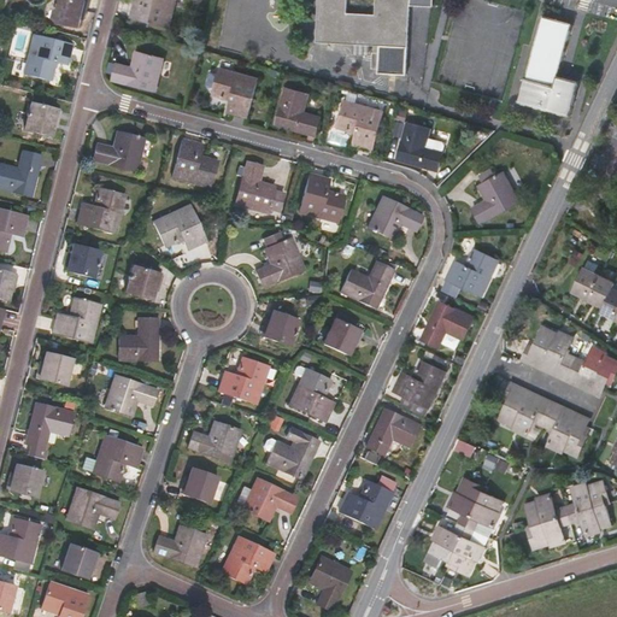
[(81,27),(87,0),(58,0),(54,19),(81,27)]
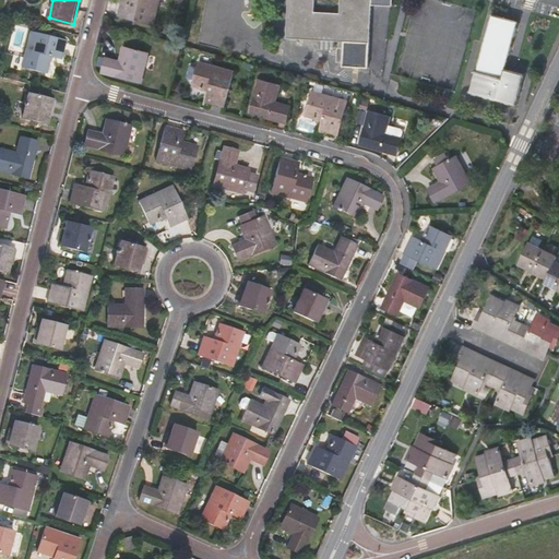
[(121,0),(118,16),(154,25),(159,0),(121,0)]
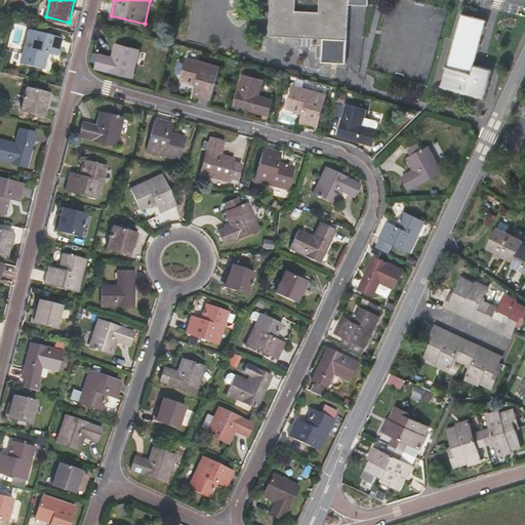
[(300,43),(314,43),(314,38),(322,38),(321,63),(346,64),(349,4),(370,5),(370,0),(271,0),(270,36),(300,37),(300,43)]
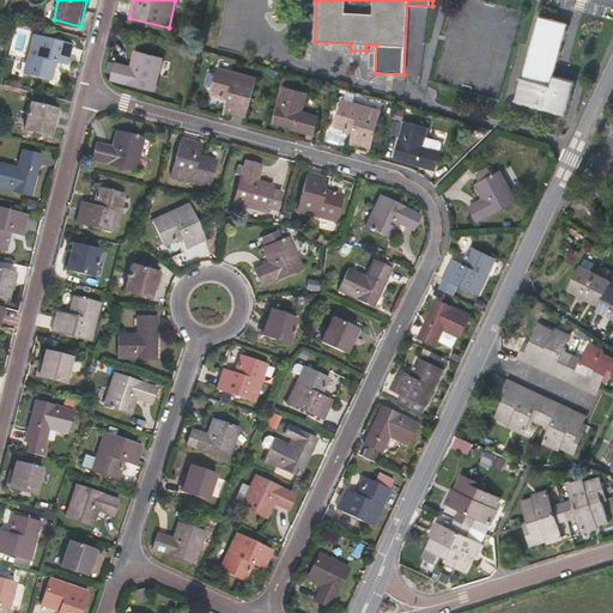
[(569,23),(540,16),(516,102),(565,115),(576,82),(556,76),(554,76),(569,23)]
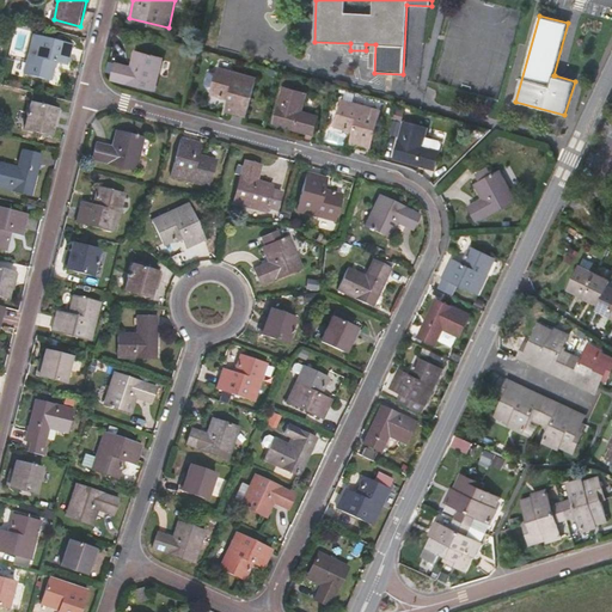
[(73,44),(34,34),(24,74),(50,81),(55,62),(67,65),(73,44)]
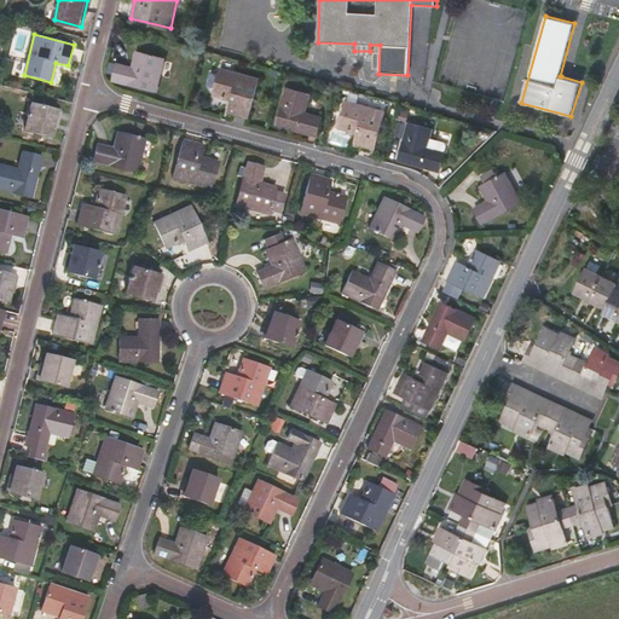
[(166,59),(138,52),(134,67),(119,63),(117,69),(114,80),(157,91),(166,59)]
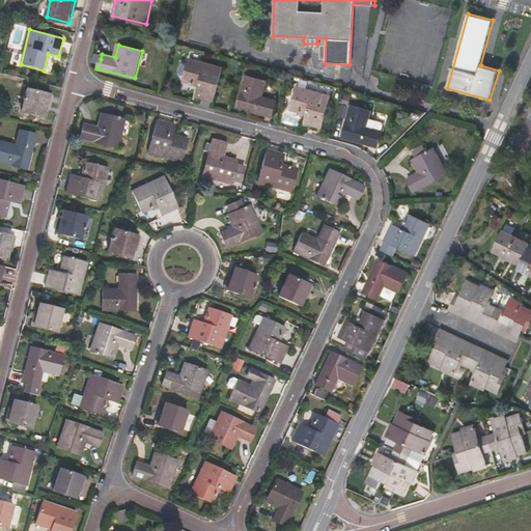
[(223,68),(190,59),(189,62),(183,60),(179,72),(180,75),(185,76),(184,82),(199,86),(196,96),(215,102),(223,68)]
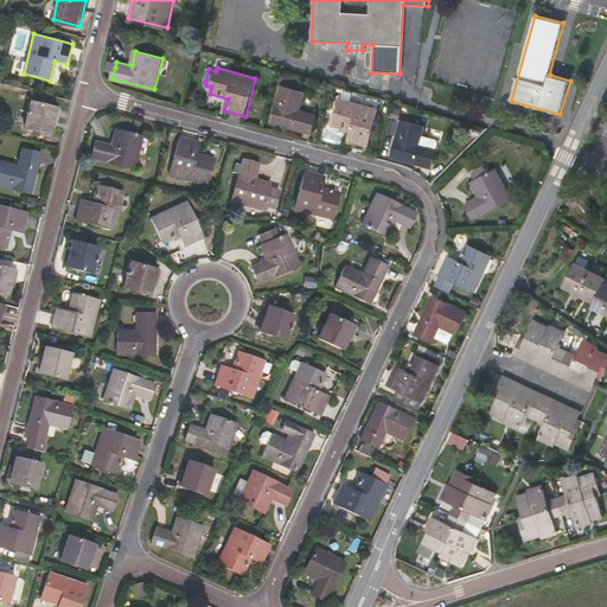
[(306,94),(282,87),(272,125),(312,135),(317,115),(301,112),(306,94)]
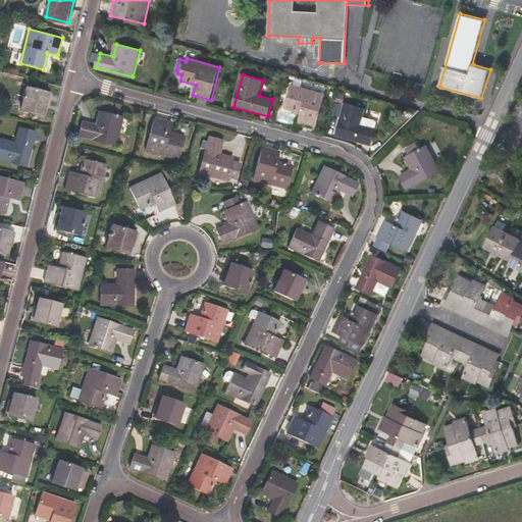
[(324,101),(326,95),(293,86),(286,108),(286,110),(293,111),(294,110),(302,112),(300,123),(317,127),(324,101)]
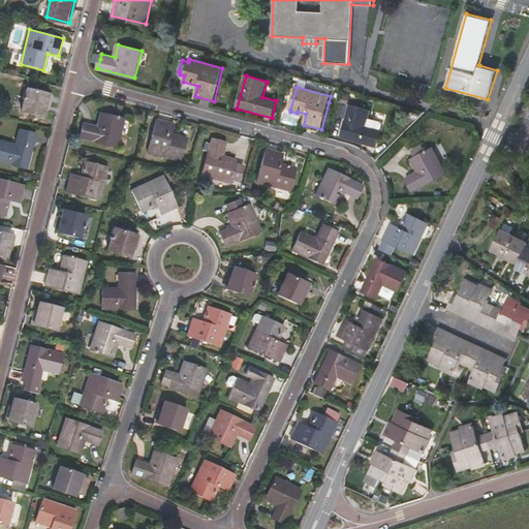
[(50,95),(27,90),(22,112),(44,117),(50,95)]
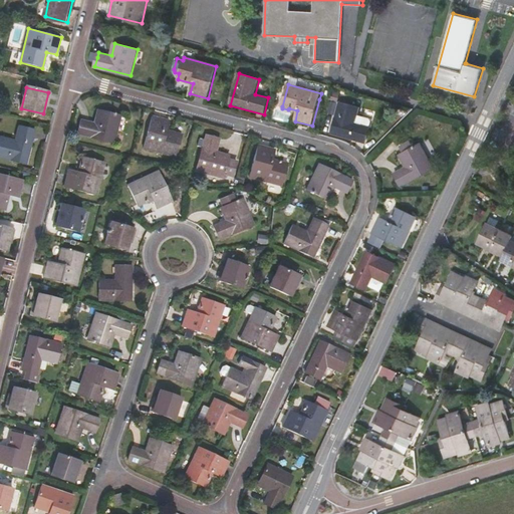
[(360,108),(340,102),(332,135),(365,144),(369,127),(356,123),(360,108)]
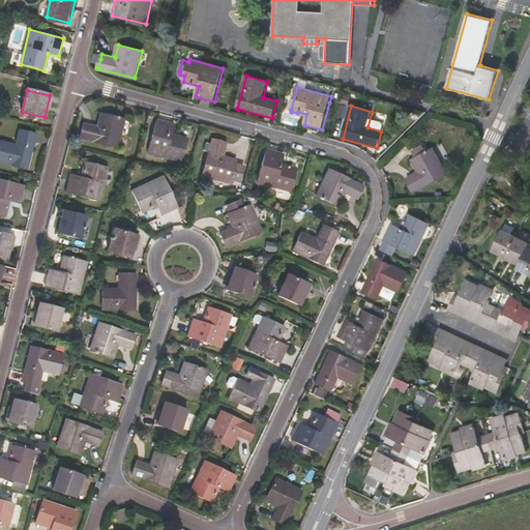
[(124,120),(101,115),(97,126),(85,123),(81,138),(117,148),(124,120)]
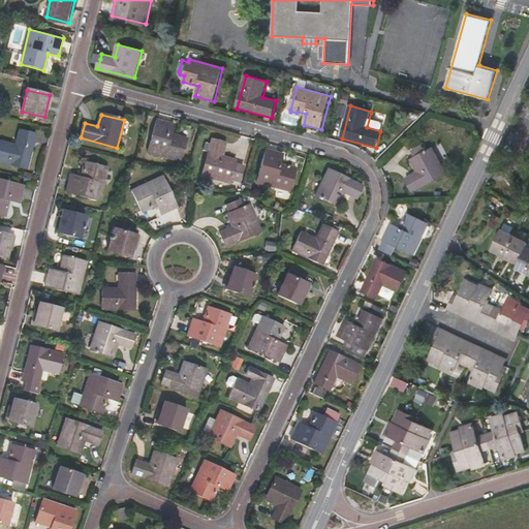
[(175,124),(157,119),(148,153),(181,162),(187,139),(172,134),(175,124)]
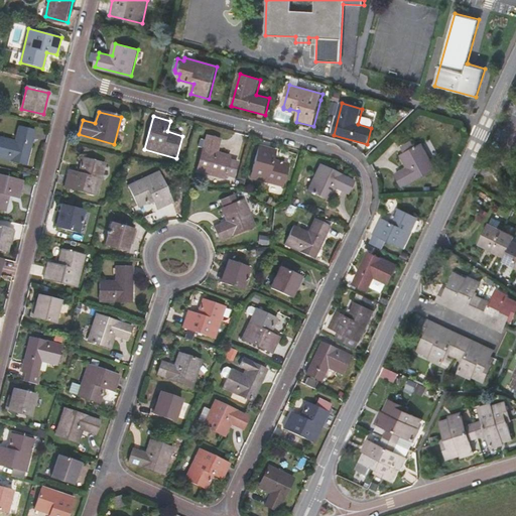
[(18,127),(17,134),(34,139),(35,132),(18,127)]
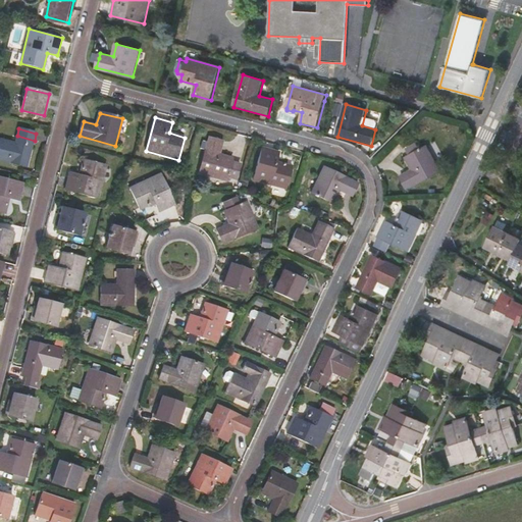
[(17,136),(15,142),(31,146),(25,166),(28,167),(35,141),(17,136)]
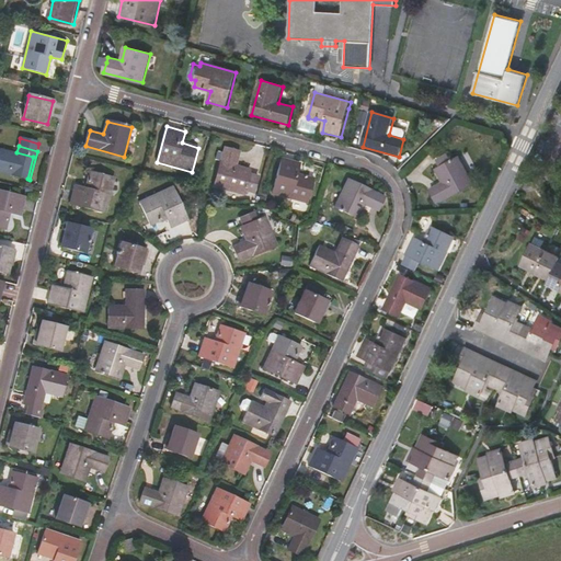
[(0,149),(0,171),(27,179),(33,157),(16,152),(0,148),(0,149)]
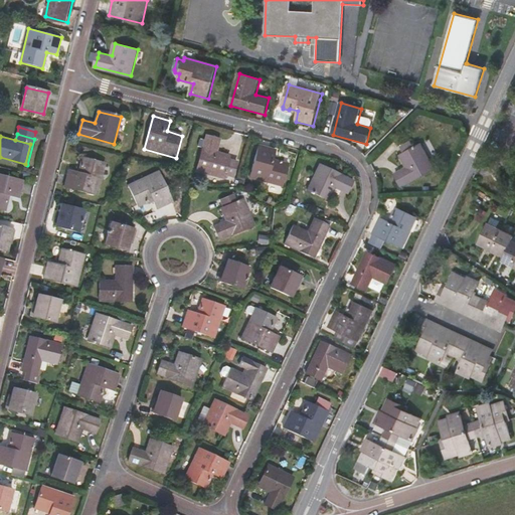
[(221,140),(206,136),(196,171),(223,179),(229,156),(217,153),(221,140)]
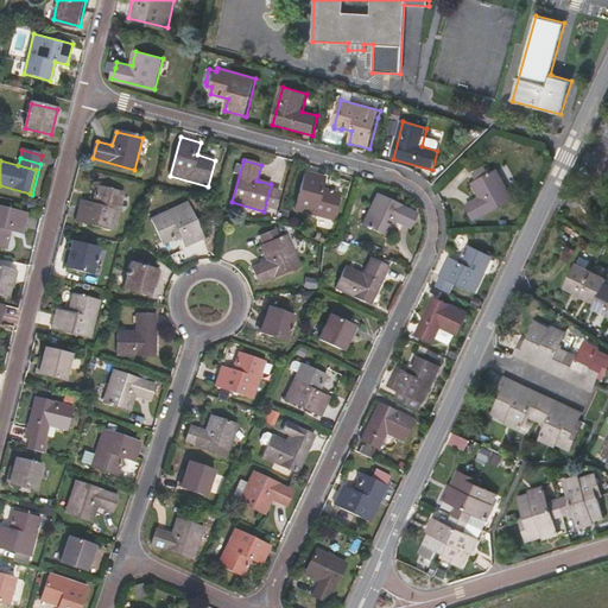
[(514,200),(498,171),(492,175),(488,176),(483,168),(476,172),(480,181),(474,184),(480,197),(467,204),(475,221),(514,200)]
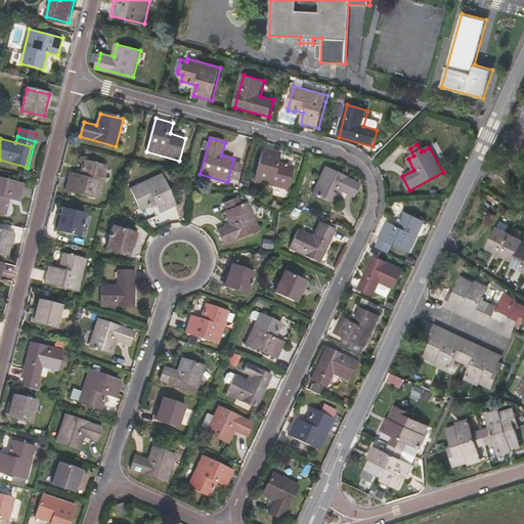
[(280,153),(263,147),(254,181),(288,189),(293,167),(278,163),(280,153)]
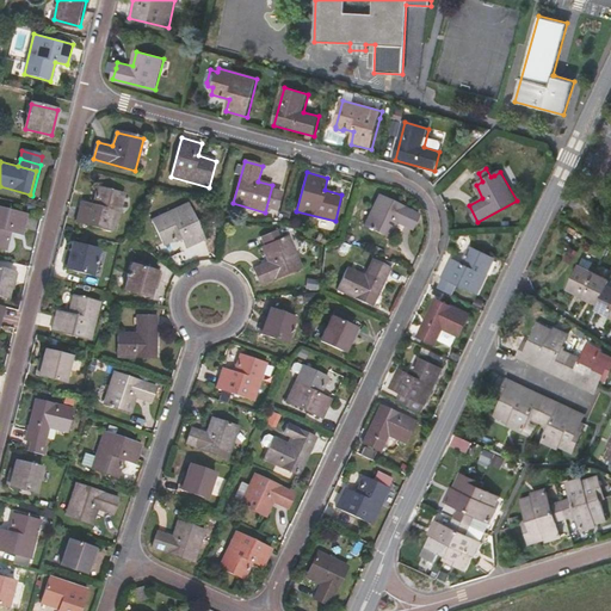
[(124,193),(98,187),(93,204),(81,202),(75,223),(115,233),(124,193)]
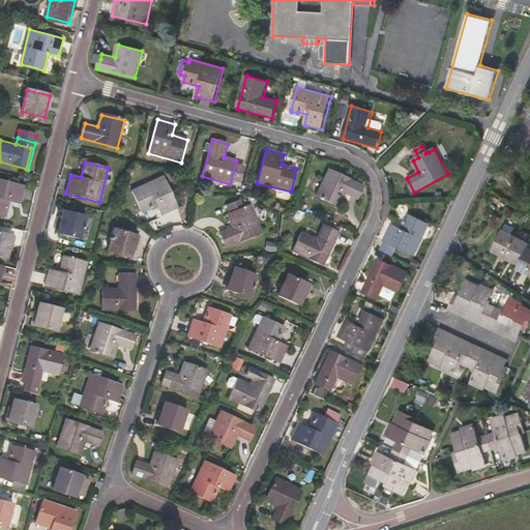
[(362,187),(329,171),(317,196),(339,206),(344,195),(356,200),(362,187)]
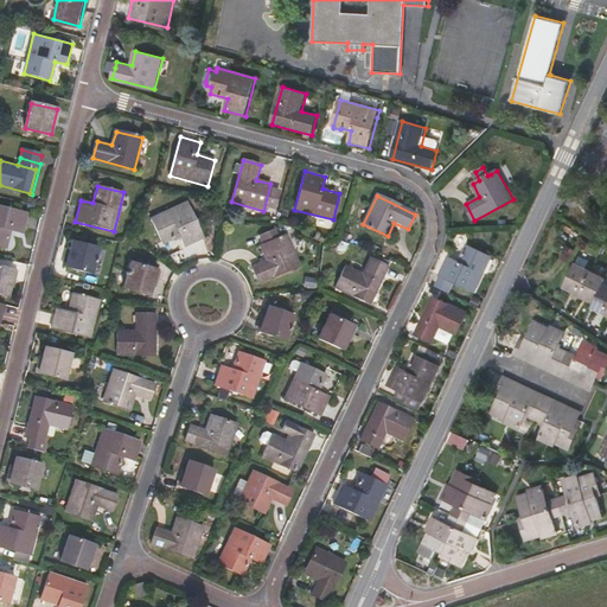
[(204,238),(187,203),(151,219),(163,244),(179,236),(185,248),(204,238)]
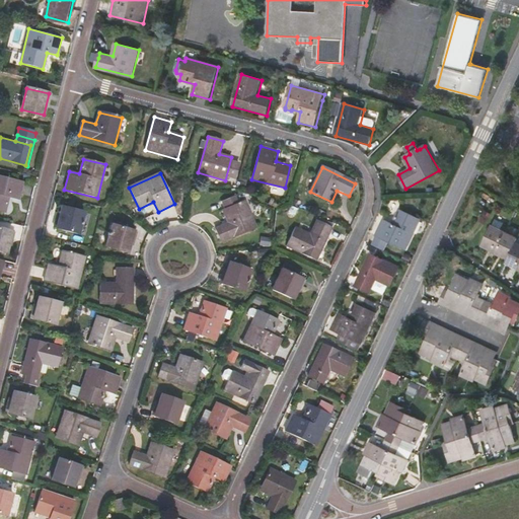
[(24,182),(0,175),(0,212),(6,214),(10,198),(20,200),(24,182)]
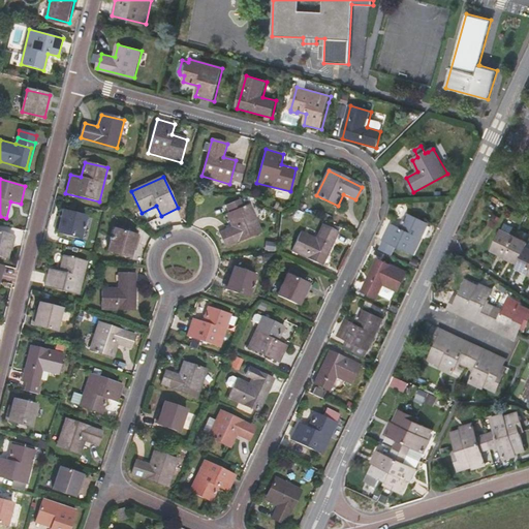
[(227,215),(232,226),(234,229),(227,231),(226,228),(219,232),(225,247),(260,231),(249,206),(245,208),(242,199),(225,207),(228,215),(227,215)]
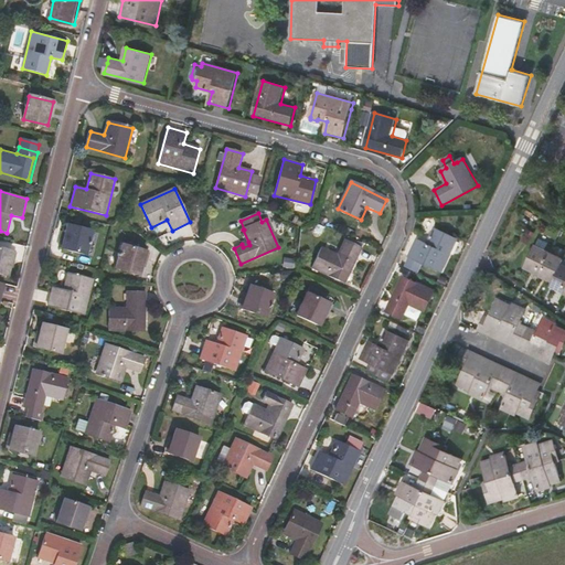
[(65,233),(61,249),(85,255),(92,232),(66,225),(65,233)]
